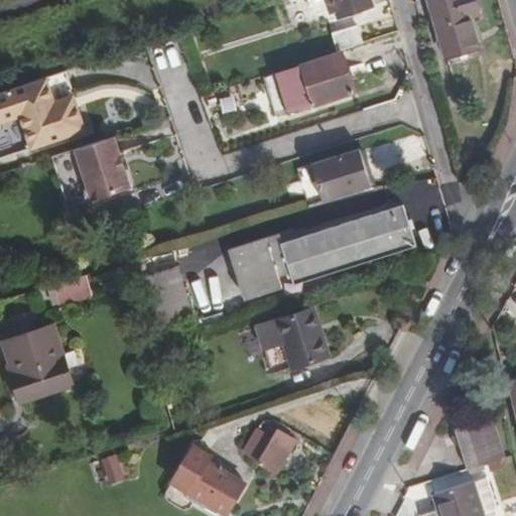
[(370,0),(305,0),(308,8),(332,0),(338,17),(373,6),(370,0)]
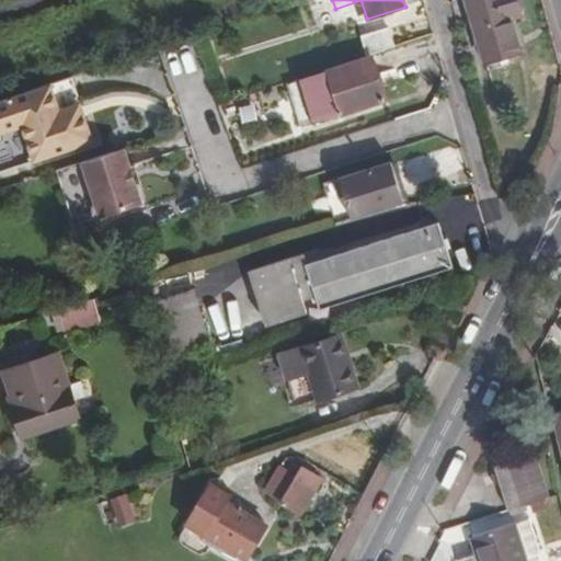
[(516,0),(466,0),(484,63),(521,52),(512,20),(522,16),(516,0)]
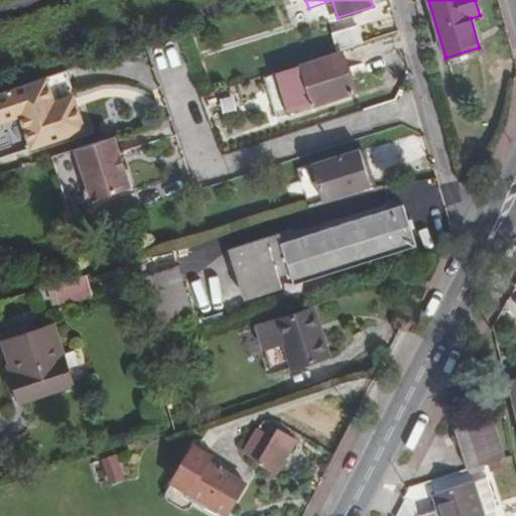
[(332,33),(337,50),(363,42),(358,25),(332,33)]
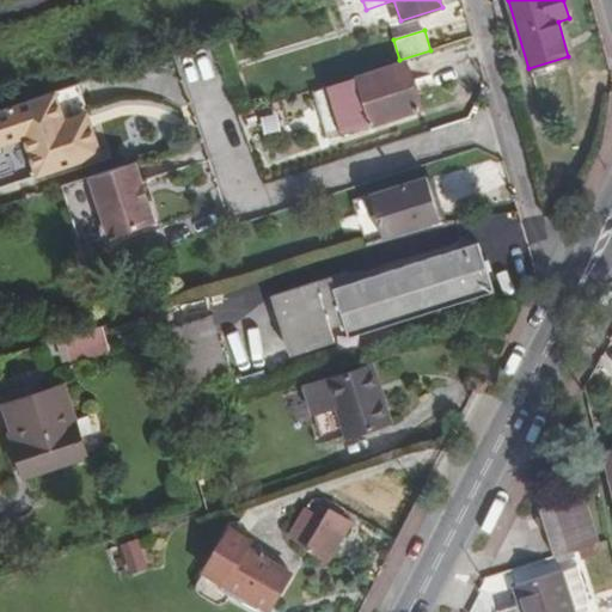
[(330,87),(314,92),(329,139),(420,109),(405,61),(330,86),(330,87)]
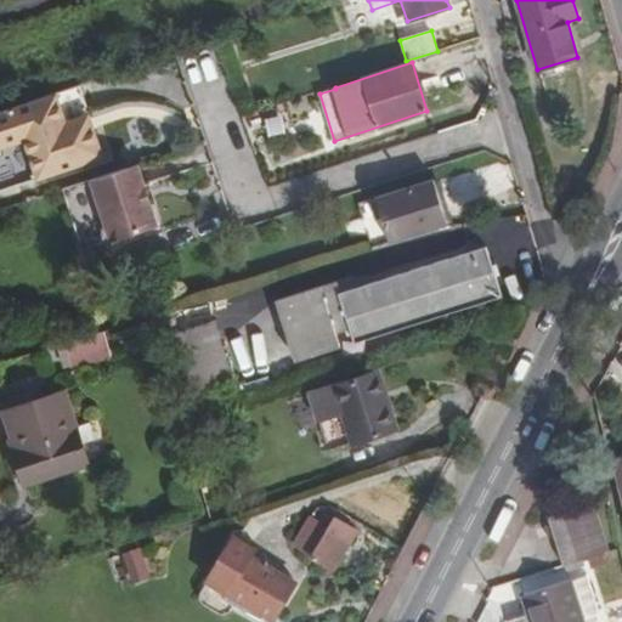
[(85,83),(0,109),(0,188),(106,153),(85,83)]
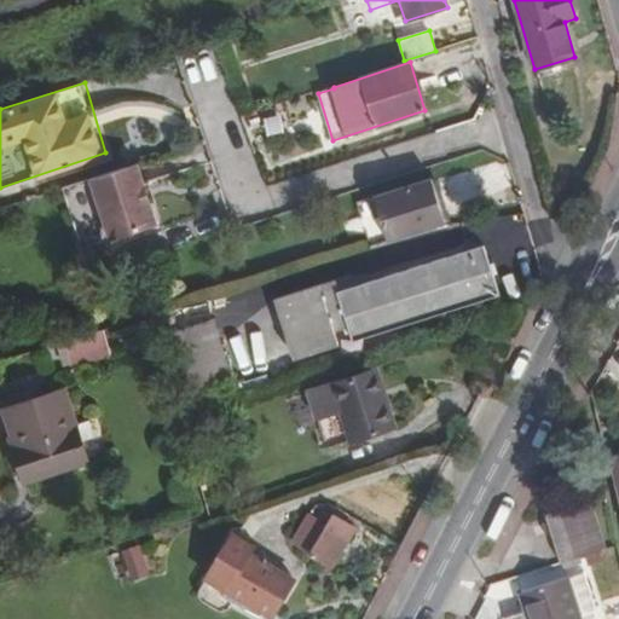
[(144,180),(139,160),(63,185),(76,233),(123,219),(127,231),(156,221),(150,201),(144,180)]
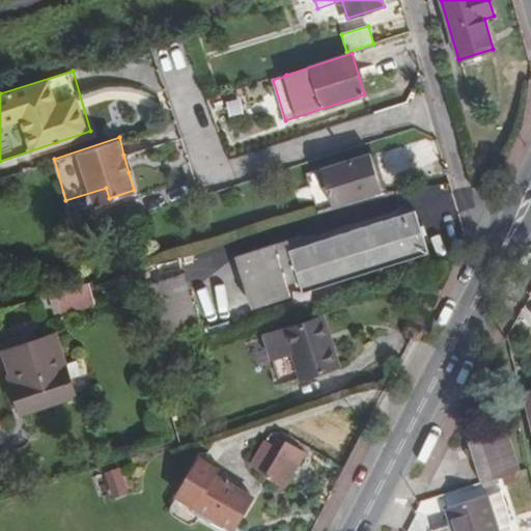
[(333,206),(383,191),(370,151),(322,167),(333,206)]
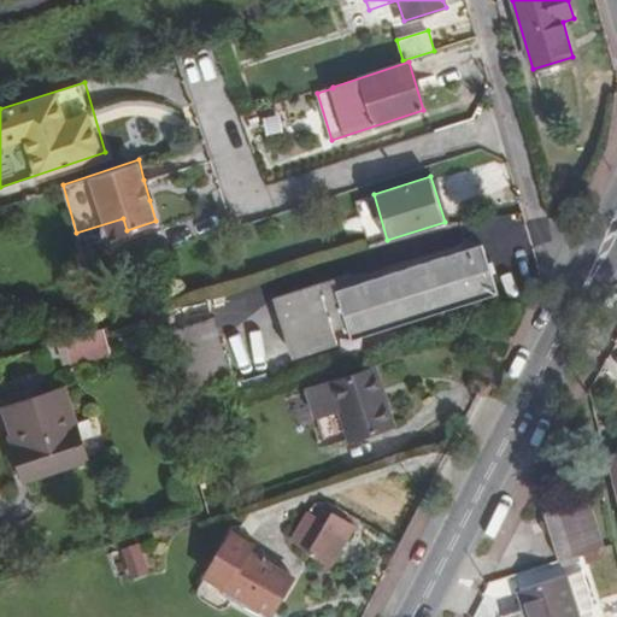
[(144,180),(150,200),(156,199),(150,178),(144,180)]
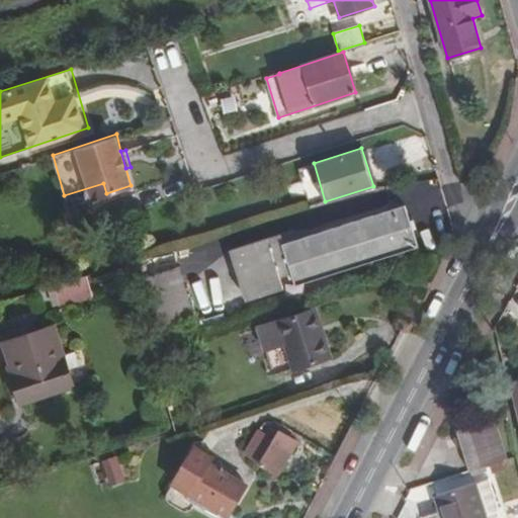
[(103,183),(64,195),(67,206),(106,193),(103,183)]
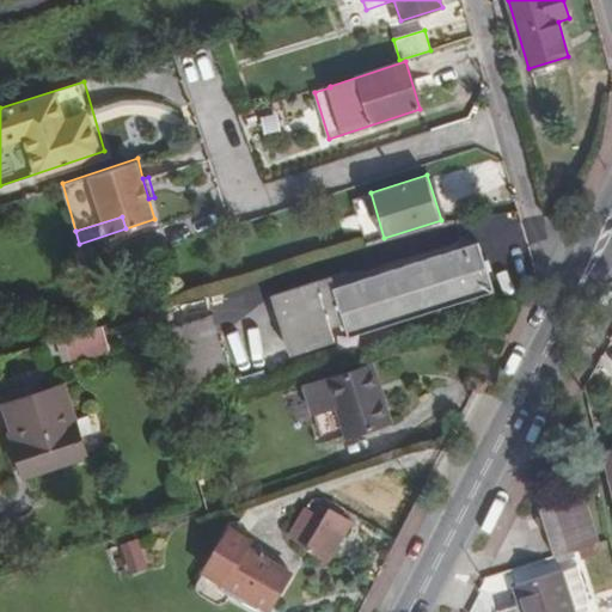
[(299,332),(304,352),(335,341),(330,323),(343,319),(349,337),(494,292),(478,242),(334,286),(330,276),(274,294),(286,336),(299,332)]
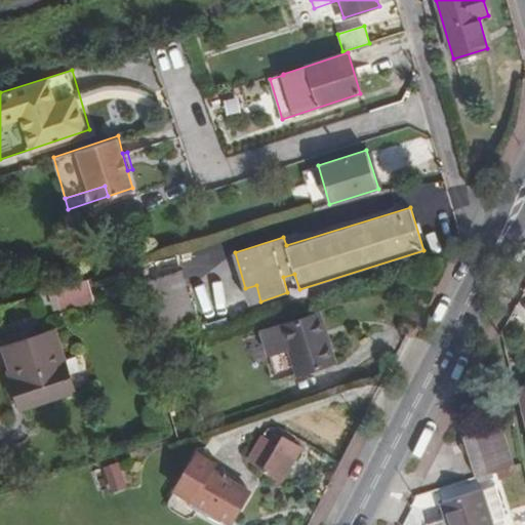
[(179,272),(146,282),(151,299),(143,301),(146,313),(155,311),(161,331),(194,321),(179,272)]
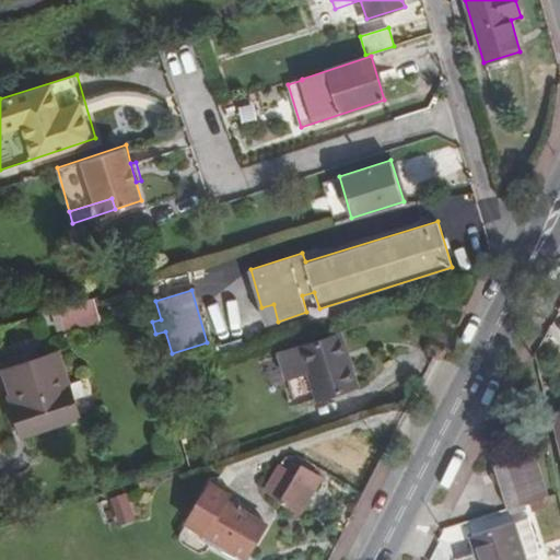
[(100,316),(94,298),(58,308),(63,326),(100,316)]
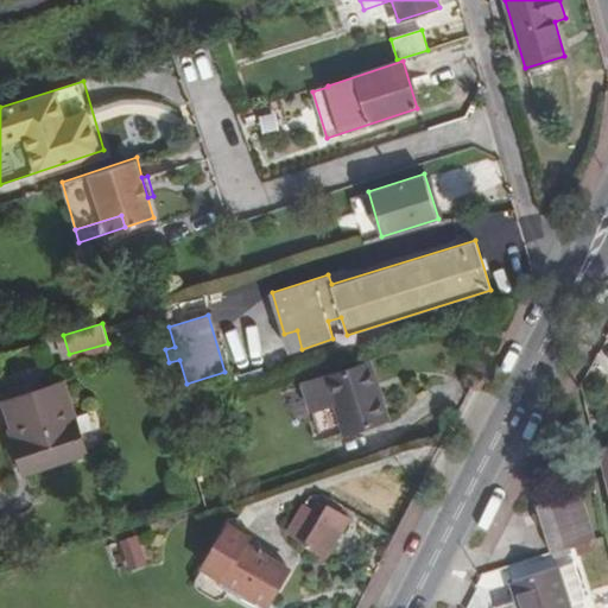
[(297,330),(284,334),(289,353),(302,349),(297,330)]
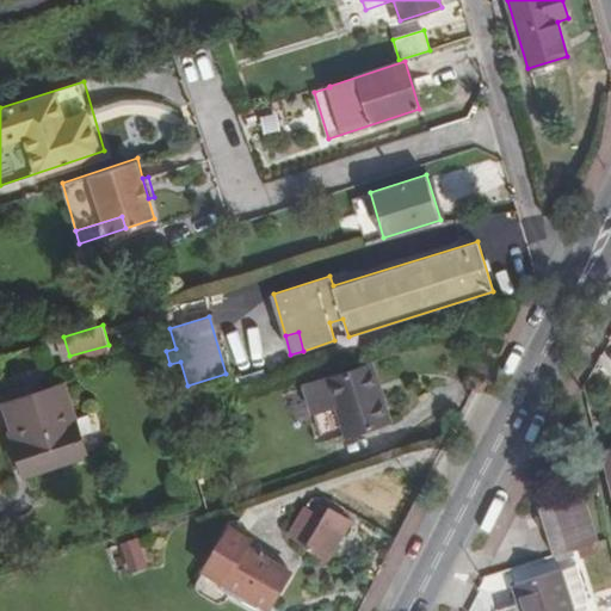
[(328,377),(346,436),(392,421),(374,363),(328,377)]
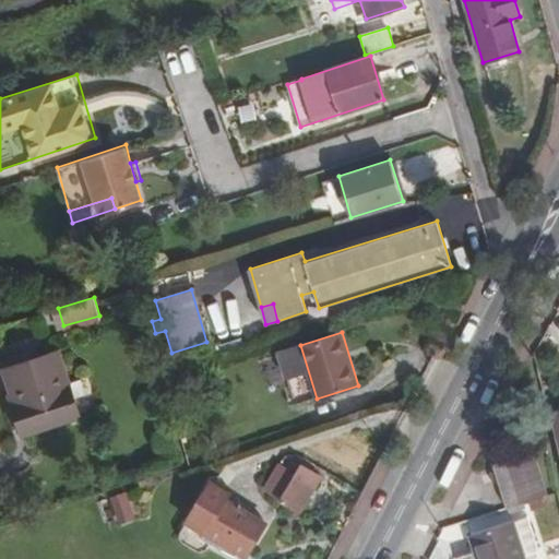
[(59,352),(4,369),(12,394),(9,395),(21,436),(80,418),(59,352)]
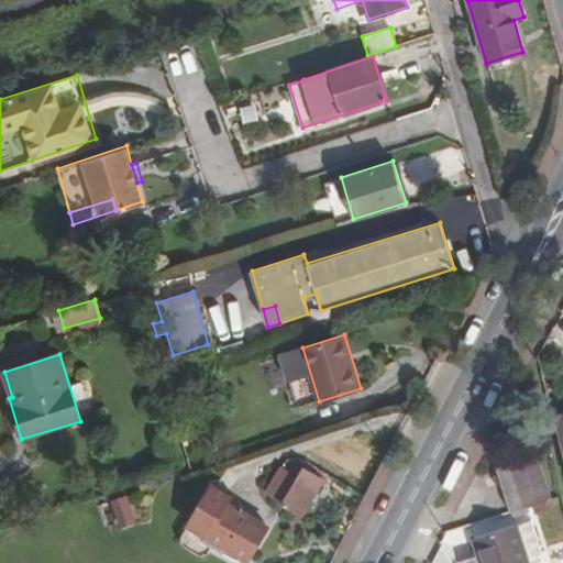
[(540,456),(496,471),(508,512),(551,499),(540,456)]
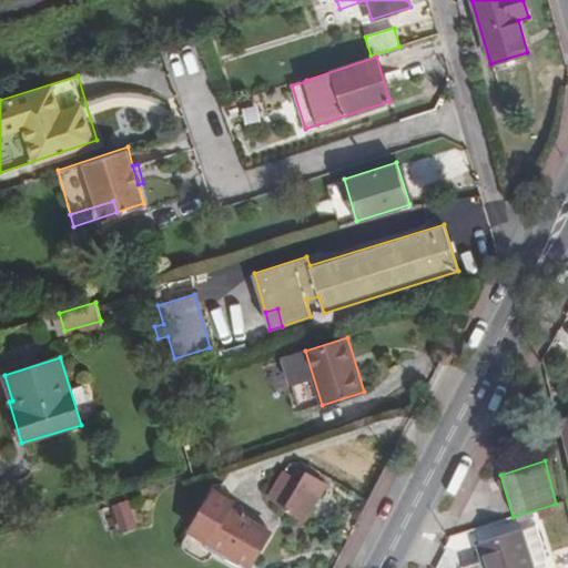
[(284,472),(269,498),(306,520),(327,485),(306,473),(301,482),(284,472)]
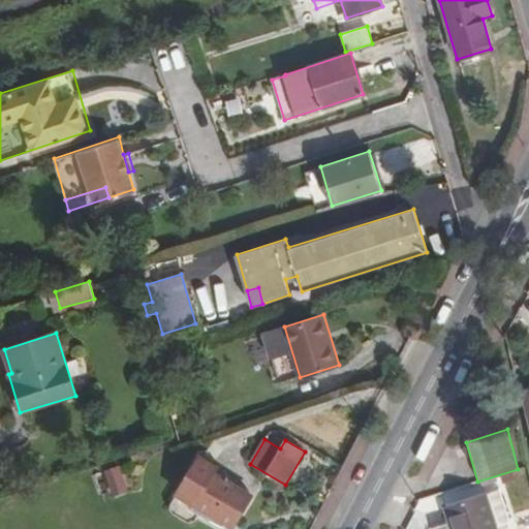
[(215,467),(199,459),(177,499),(191,506),(192,503),(234,527),(252,495),(213,472),(215,467)]
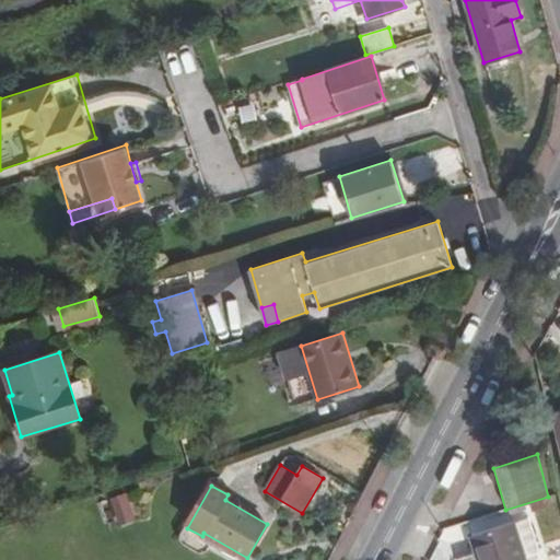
[(125,491),(106,494),(113,523),(131,518),(125,491)]
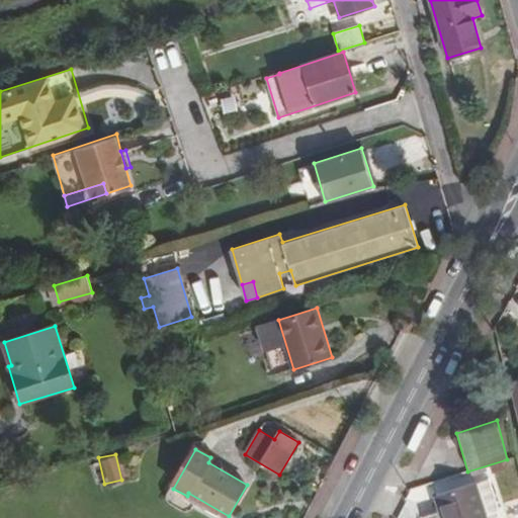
[(439,509),(441,517),(485,517),(485,515),(475,483),(434,495),(439,509)]
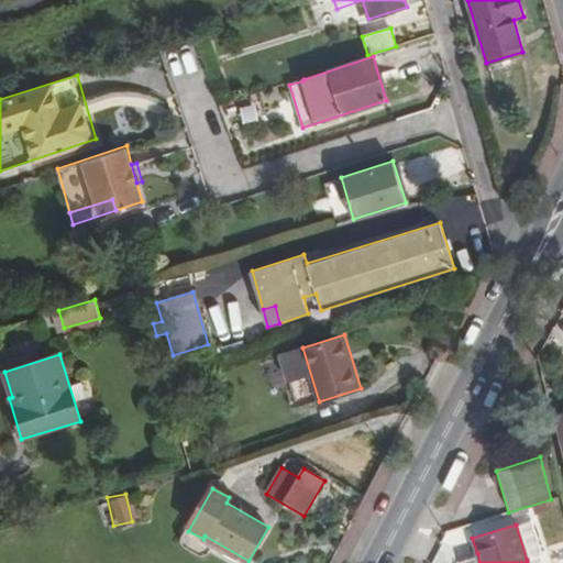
[(479,562),(477,553),(461,559),(462,562),(479,562)]
